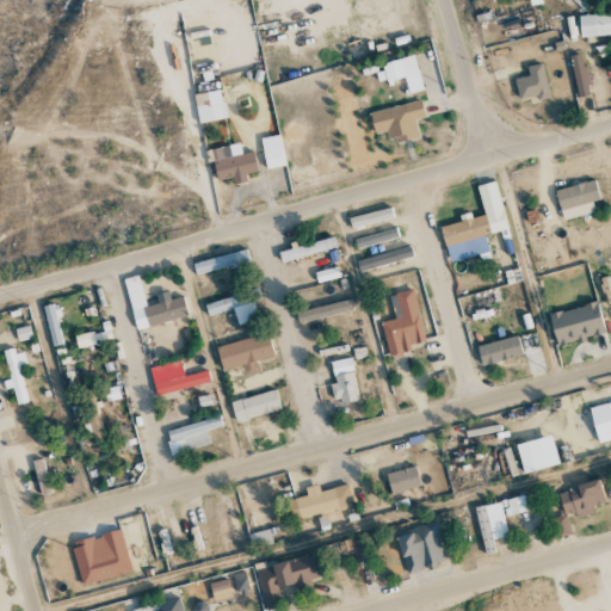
[(610,35),(610,14),(580,16),(580,36),(610,35)]
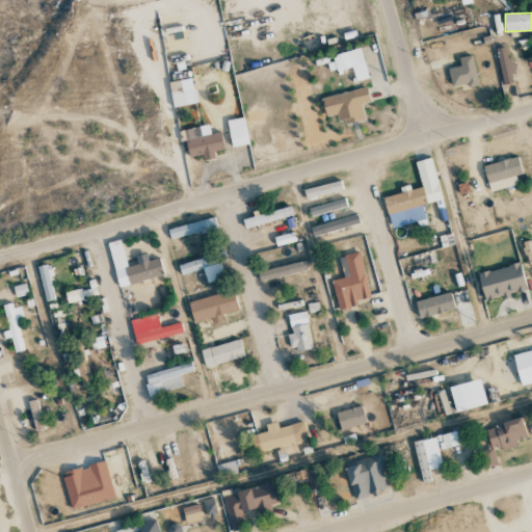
[(504,85),(514,82),(506,47),(495,49),(504,85)]
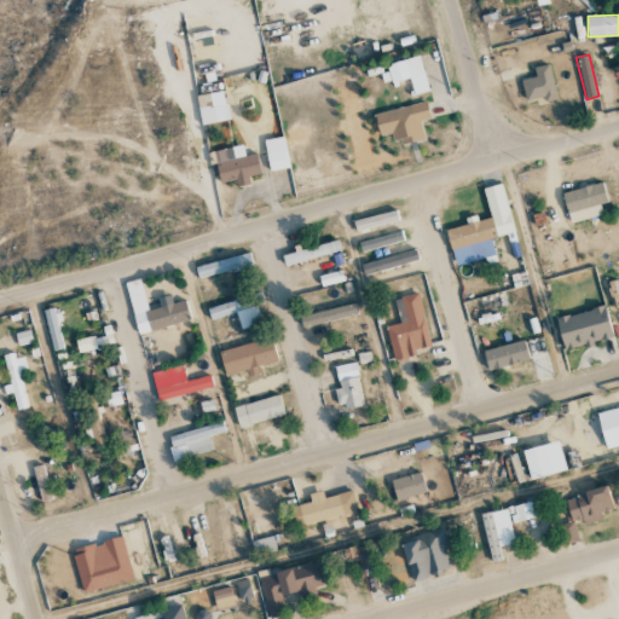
[(392,85),(409,80),(414,96),(429,91),(418,56),(386,65),(392,85)]
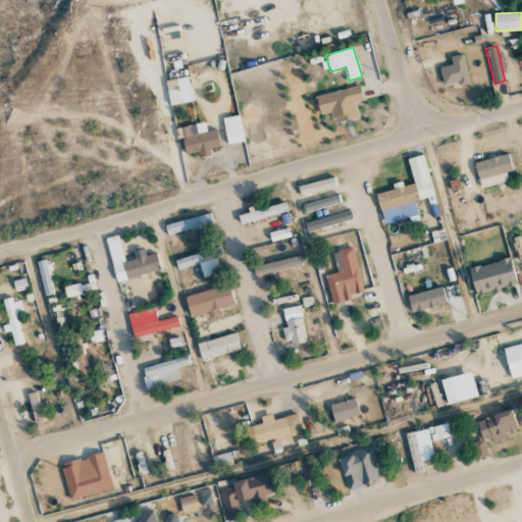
[(441,86),(459,84),(459,86),(468,85),(465,54),(451,56),(452,66),(439,67),(441,86)]
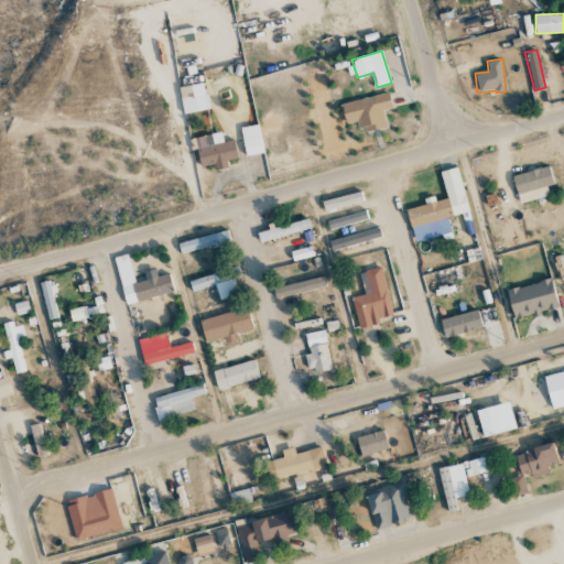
[(182,114),(208,110),(205,84),(180,87),(182,114)]
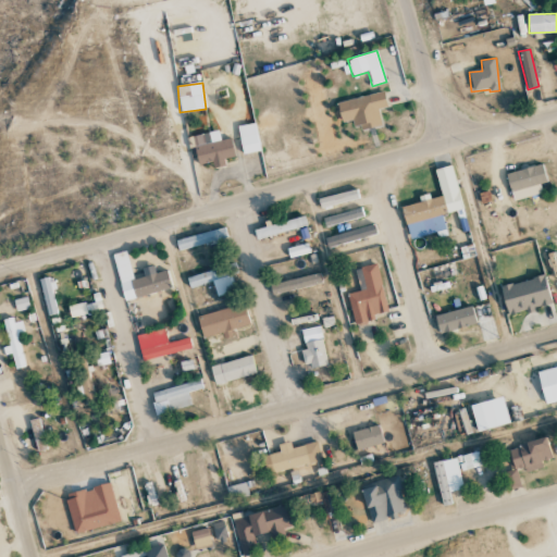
[(381,125),(378,109),(387,107),(384,91),(336,101),(342,123),(353,120),(355,131),(381,125)]
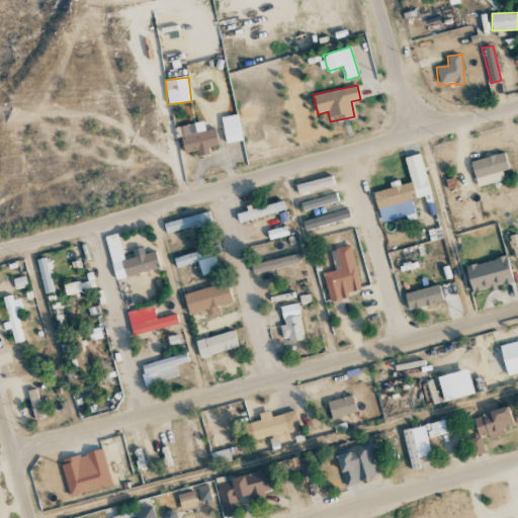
[(241,142),(237,114),(222,117),(226,144),(241,142)]
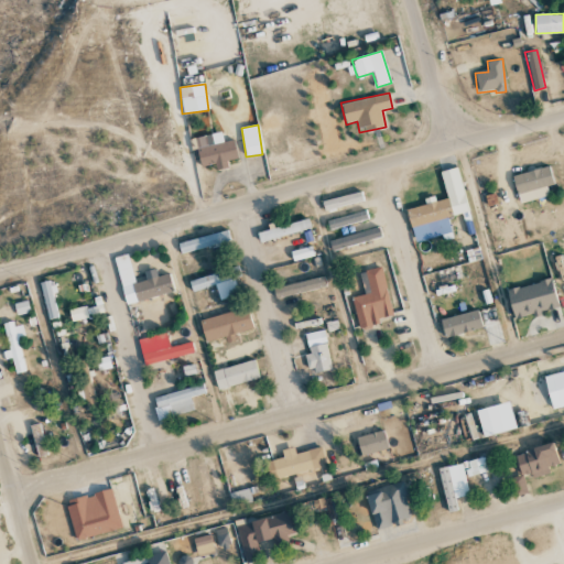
[(228,167),(227,161),(238,159),(234,140),(224,142),(221,132),(194,139),(199,167),(212,165),(213,172),(228,167)]
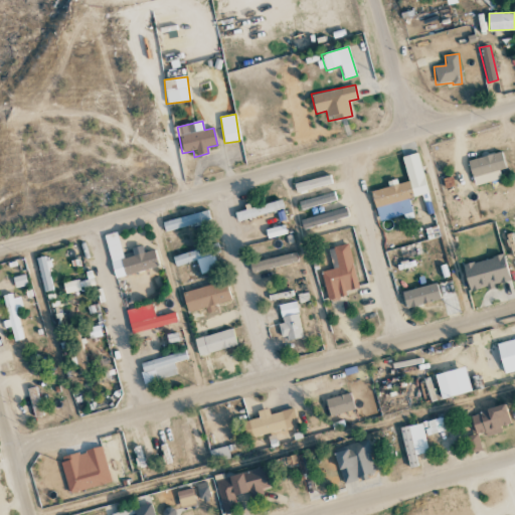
[(371,191),(378,221),(403,215),(405,220),(413,218),(409,198),(423,195),(424,199),(428,198),(417,153),(402,157),(408,182),(371,191)]
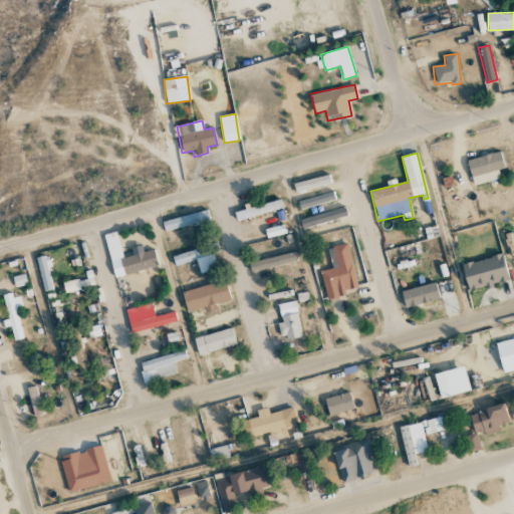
[(500,180),(499,170),(504,169),(501,153),(468,159),(472,185),(500,180)]
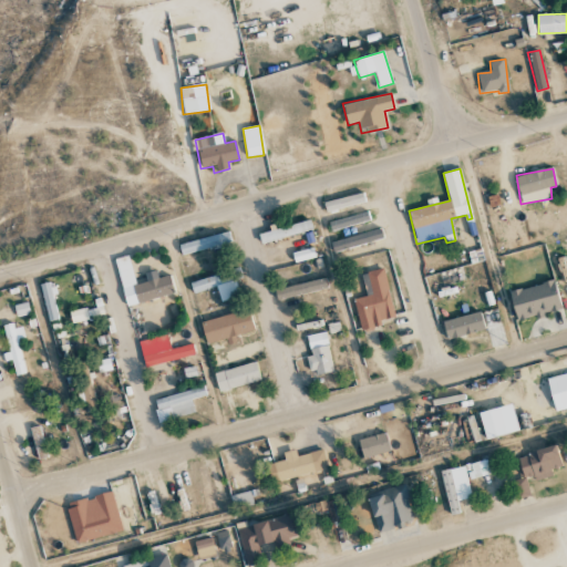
[(323,203),(326,213),(366,203),(363,193),(323,203)]
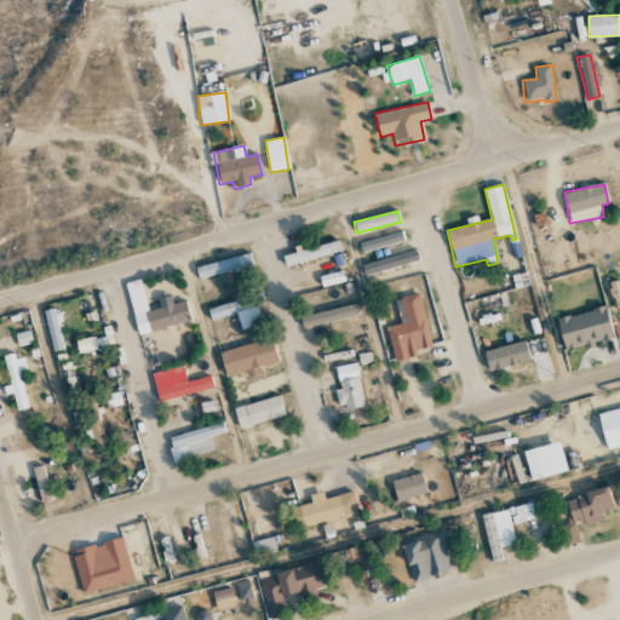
[(359,244),(362,253),(405,240),(402,230),(359,244)]
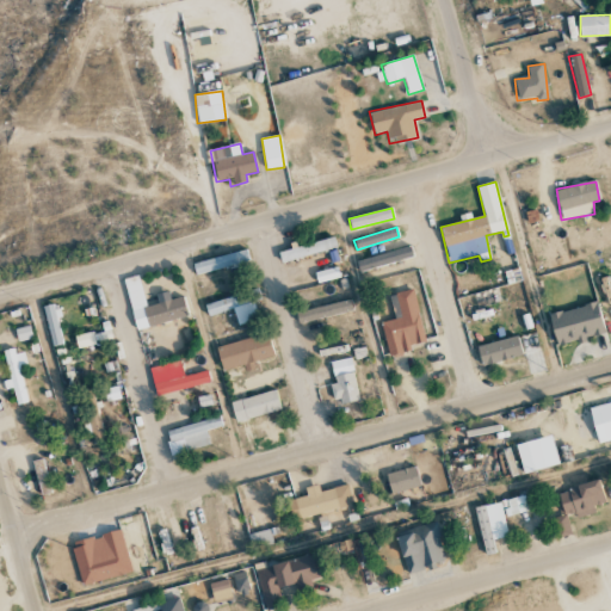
[(337,247),(333,236),(278,253),(282,264),(337,247)]
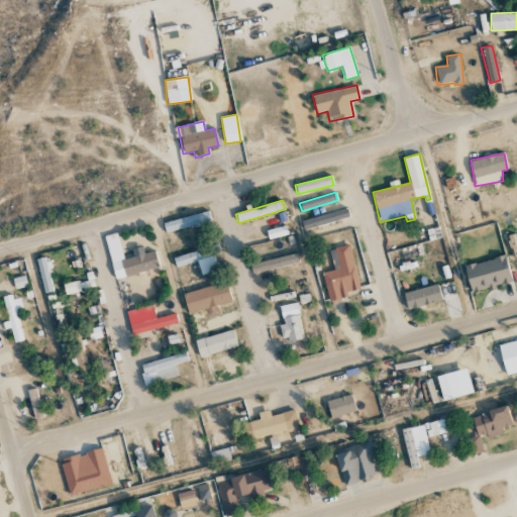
[(348,218),(346,208),(302,220),(304,229),(348,218)]
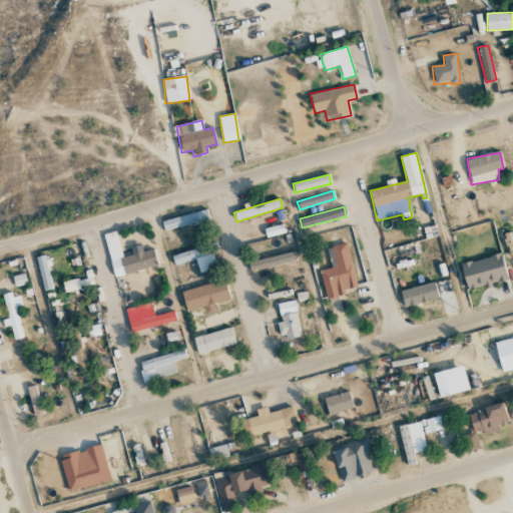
[(161,219),(163,230),(209,221),(207,211),(161,219)]
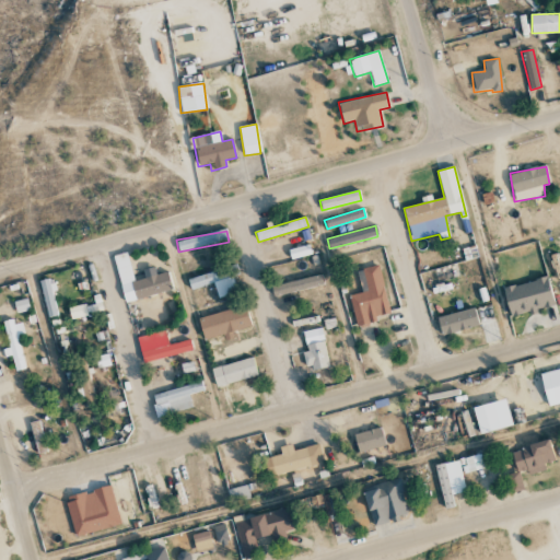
[(311,255),(308,246),(289,249),(291,259),(311,255)]
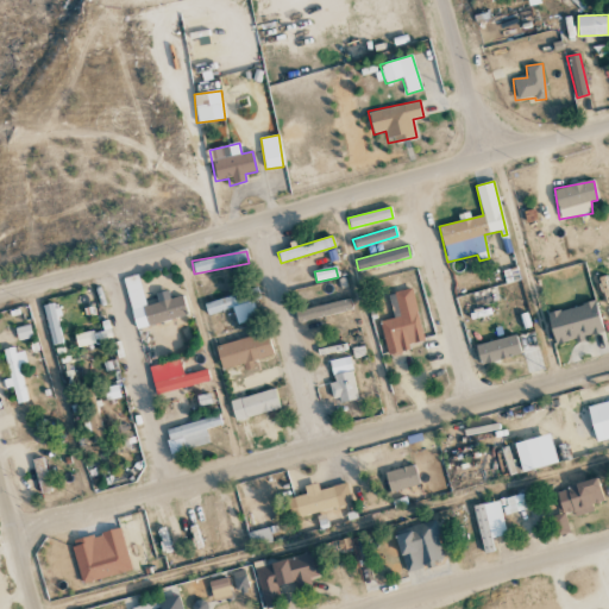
[(123,278),(137,330),(187,315),(182,296),(145,306),(138,275),(123,278)]
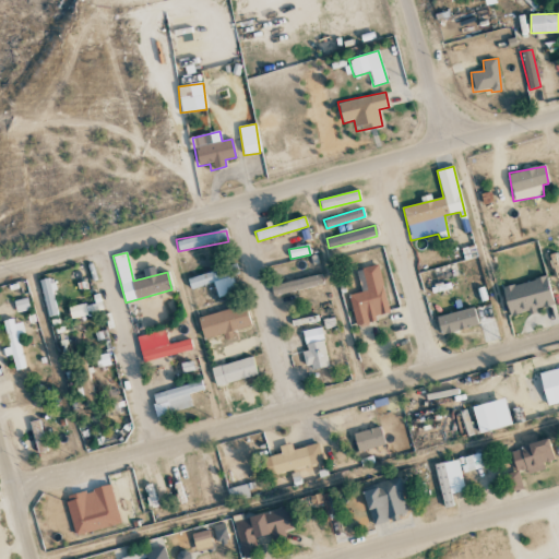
[(187,278),(190,289),(213,283),(217,298),(236,292),(232,275),(238,273),(235,263),(187,278)]
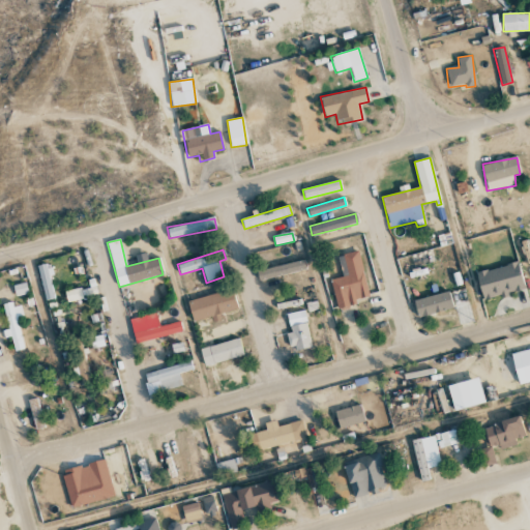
[(330,280),(337,310),(357,304),(356,299),(369,297),(358,251),(337,256),(343,277),(330,280)]
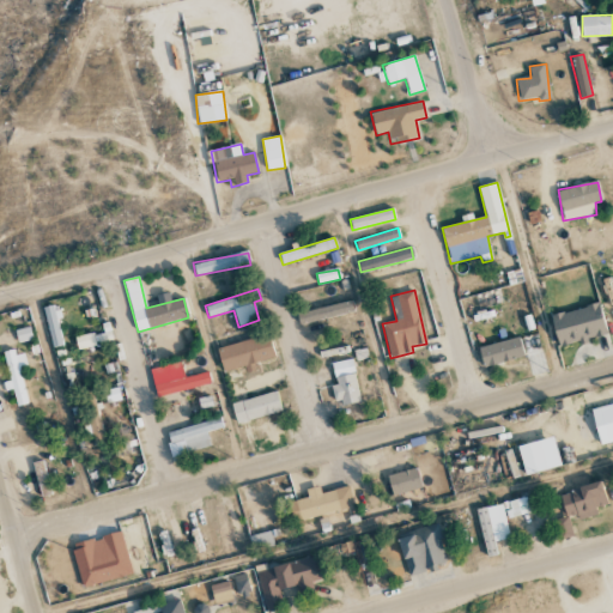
[(353,311),(351,301),(298,314),(301,325),(353,311)]
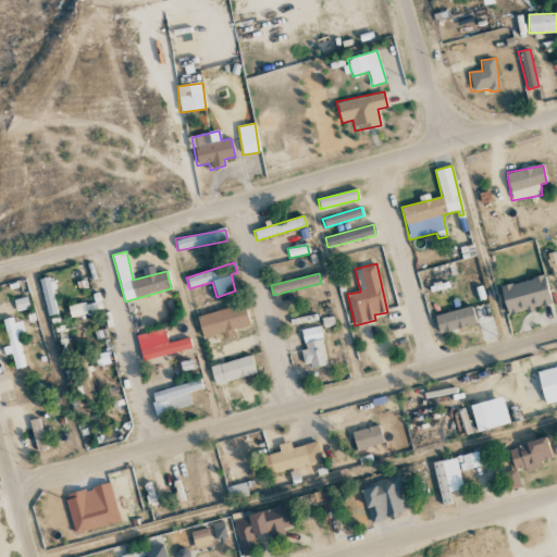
[(500,286),(507,314),(552,305),(545,276),(500,286)]
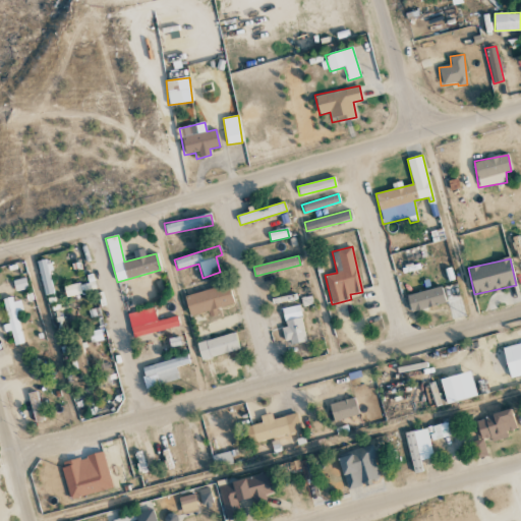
[(48,259),(37,261),(44,295),(54,293),(48,259)]
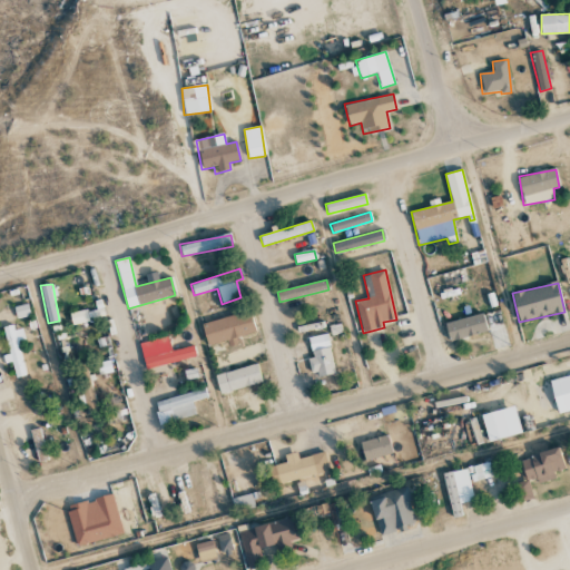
[(206,345),(255,334),(251,312),(202,324),(206,345)]
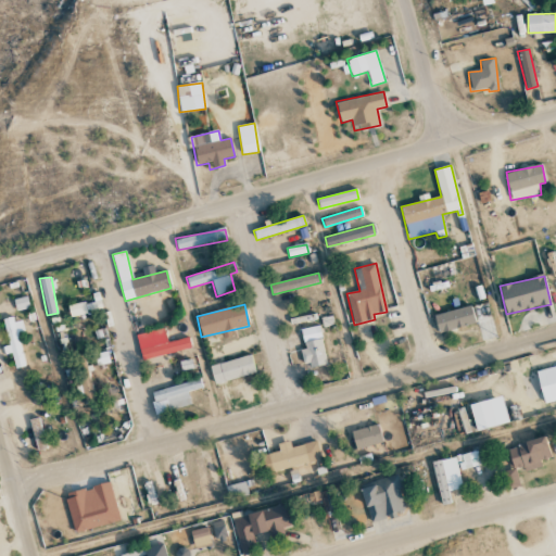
[(433,316),(439,335),(476,324),(470,305),(433,316)]
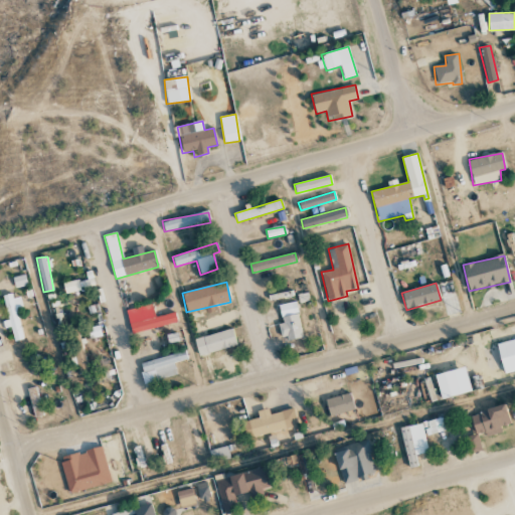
[(23,339),(17,311),(23,310),(19,294),(3,298),(8,320),(3,321),(4,329),(10,327),(14,342),(23,339)]
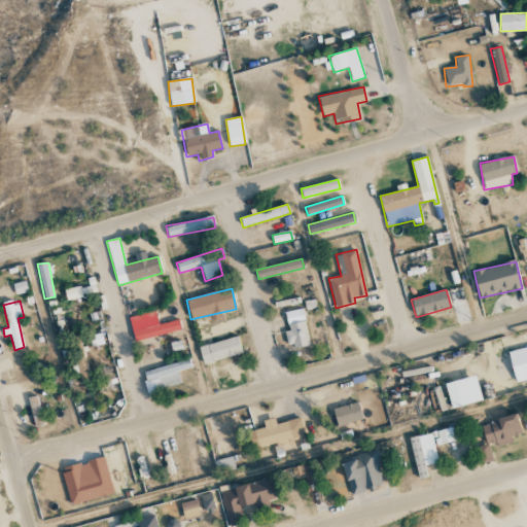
[(285,312),(289,331),(285,332),(289,351),(310,346),(302,309),(285,312)]
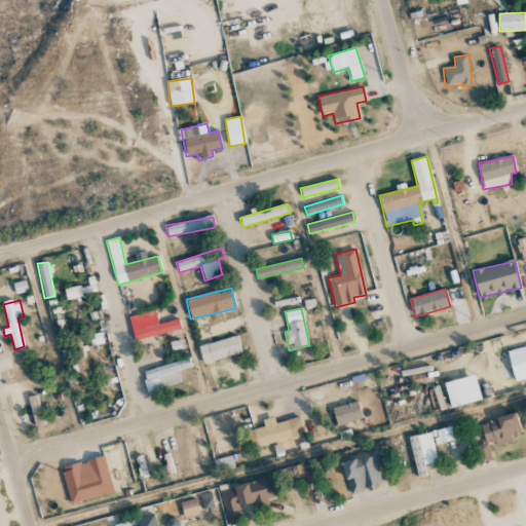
[(181,330),(179,320),(157,325),(154,311),(129,316),(135,340),(181,330)]
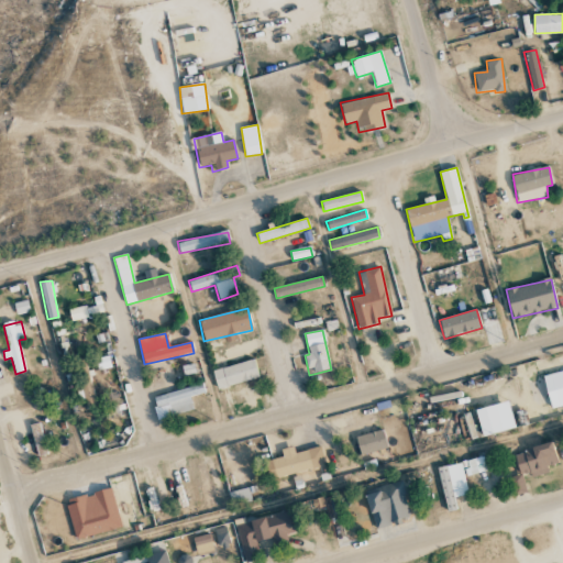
[(212,370),(217,388),(258,381),(254,361),(212,370)]
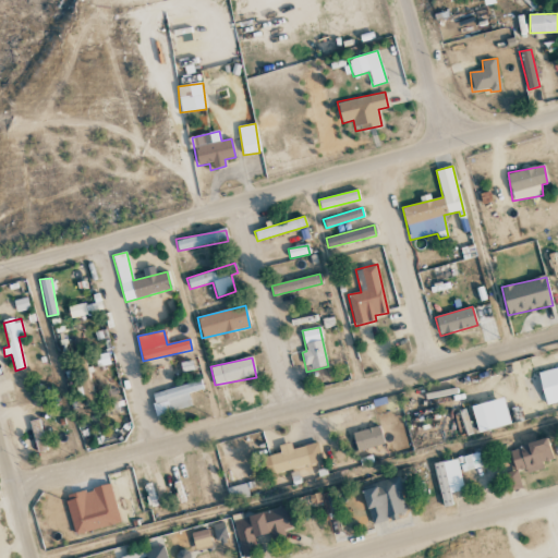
[(557,367),(538,373),(546,404),(557,401),(557,367)]
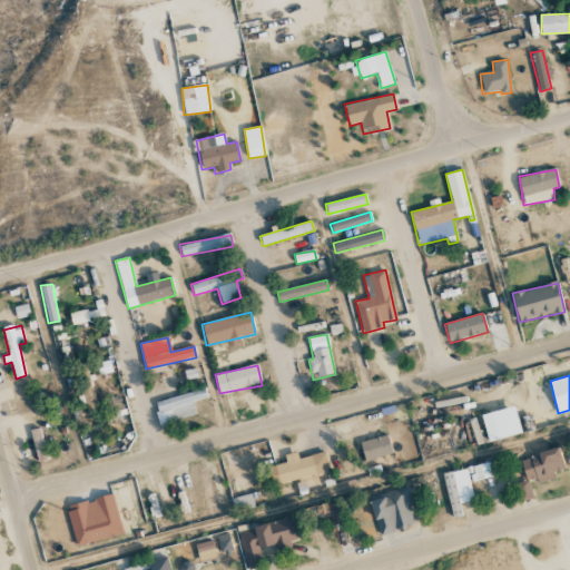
[(196,415),(192,402),(208,397),(205,389),(154,403),(160,425),(196,415)]
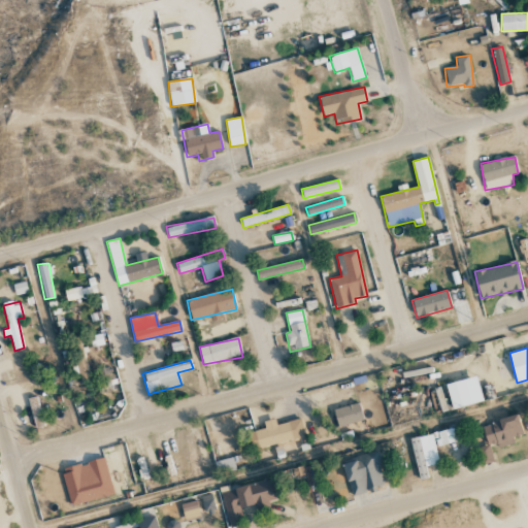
[(446,384),(453,409),(483,400),(475,375),(446,384)]
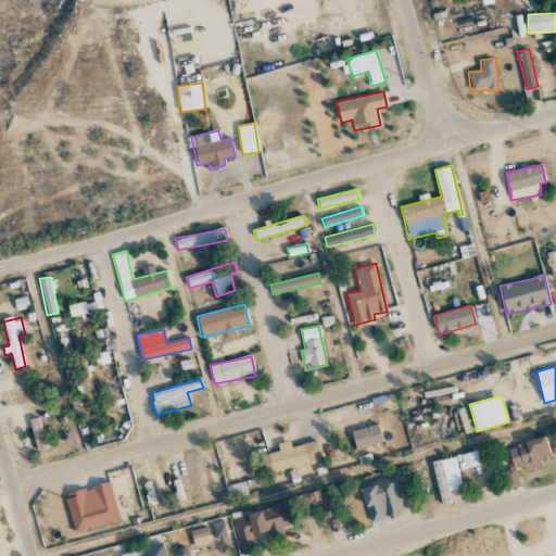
[(35,451),(48,449),(43,418),(32,419),(35,451)]
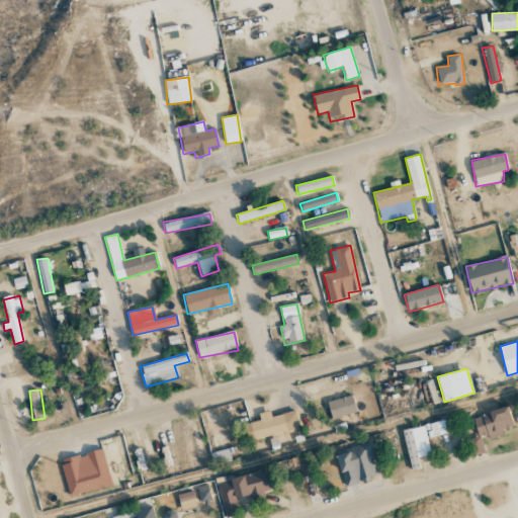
[(328,401),(331,418),(356,413),(352,396),(328,401)]
